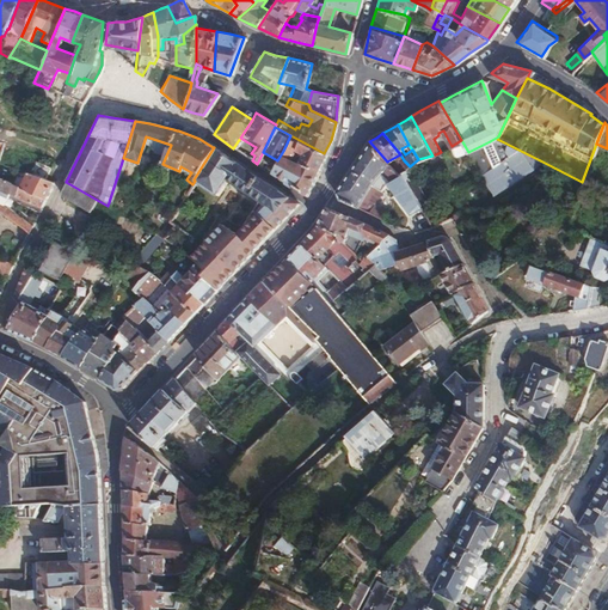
[(324,153),(290,135),(283,151),(290,154),(295,147),(304,151),(299,159),(317,170),(320,163),(324,153)]
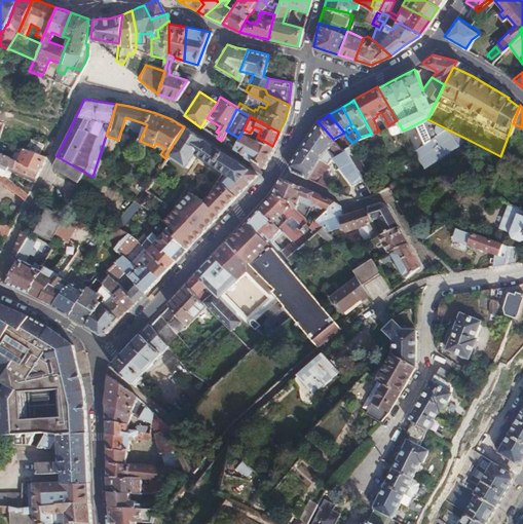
[(427,119),(428,117),(421,121),(427,136),(427,138),(412,147),(422,166),(464,138),(427,119)]
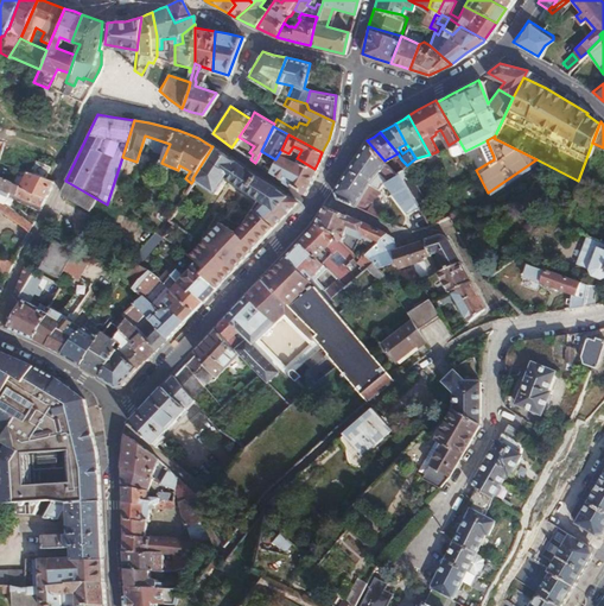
[(332,190),(336,197),(362,209),(382,180),(386,182),(389,176),(390,177),(402,200),(413,195),(400,171),(396,174),(389,165),(385,161),(367,140),(343,174),(332,190)]
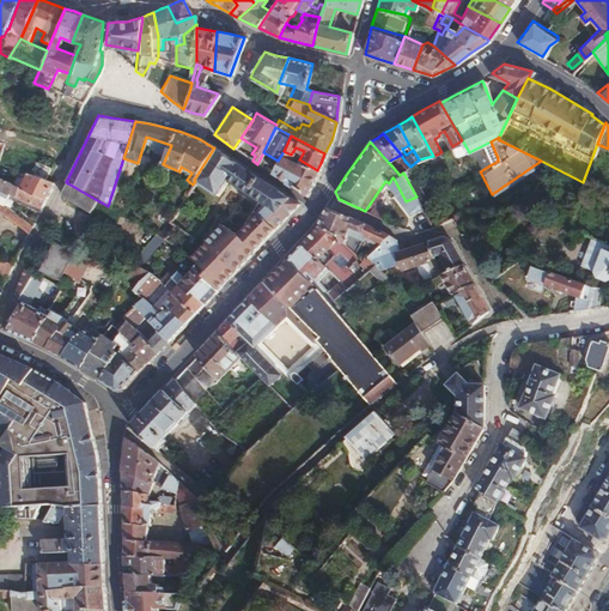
[(297,203),(214,147),(194,180),(195,181),(196,181),(214,194),(226,179),(259,203),(230,231),(213,221),(182,254),(195,266),(201,272),(199,274),(215,290),(297,203)]
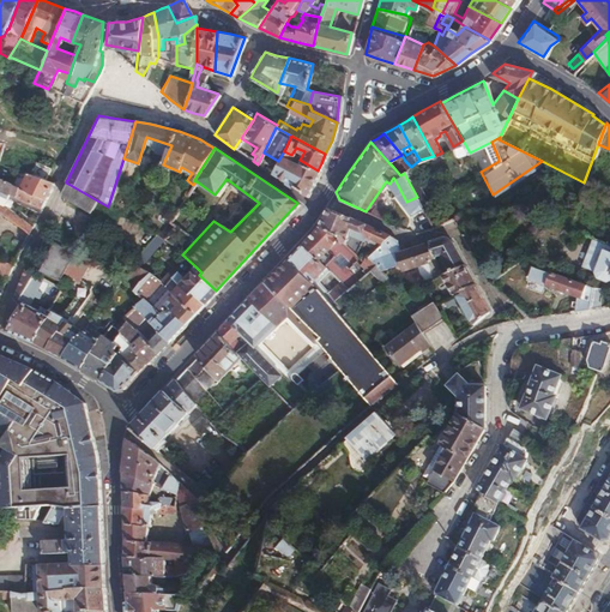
[(312,183),(318,171),(300,160),(297,160),(290,173),(284,168),(291,155),(284,151),(278,161),(272,173),(287,181),(285,184),(305,196),(312,183)]
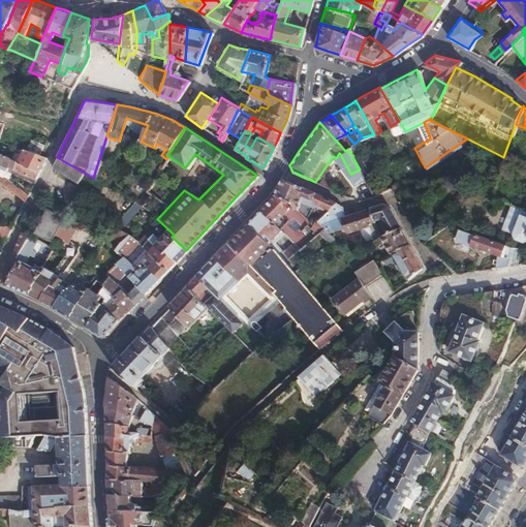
[(28,138),(24,149),(36,154),(41,145),(28,138)]
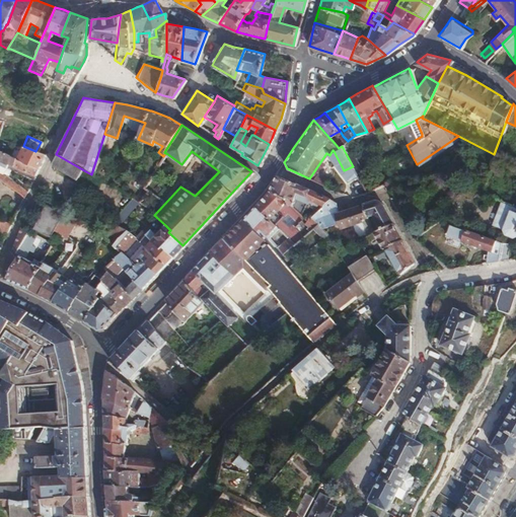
[(343,136),(333,141),(339,148),(342,146),(348,141),(343,136)]
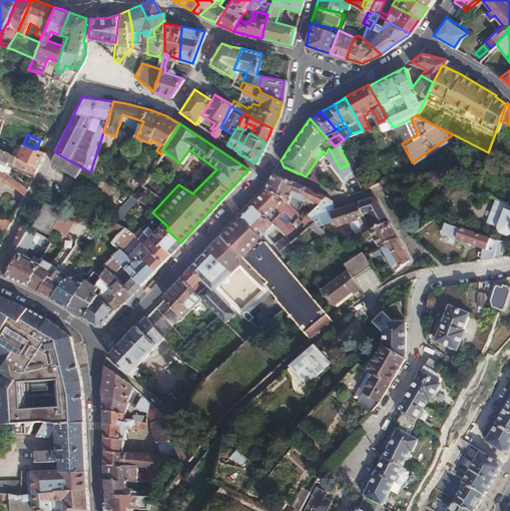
[(12,150),(10,153),(36,166),(40,160),(41,157),(41,155),(42,152),(35,149),(23,144),(22,143),(17,153),(12,150)]
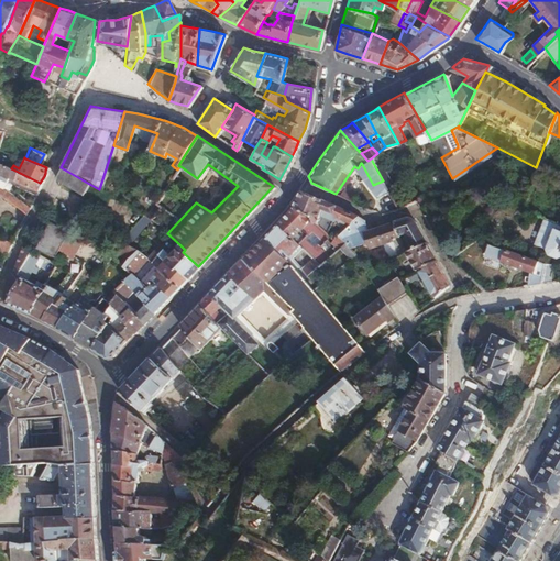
[(0,176),(6,179),(7,176),(36,190),(40,183),(11,168),(0,163),(0,176)]
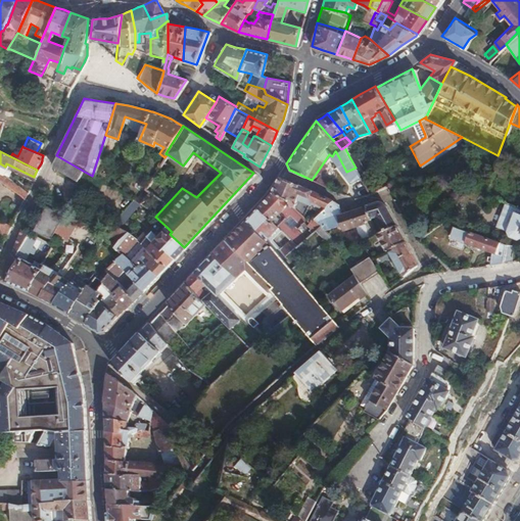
[(83,171),(56,155),(50,166),(78,181),(83,171)]
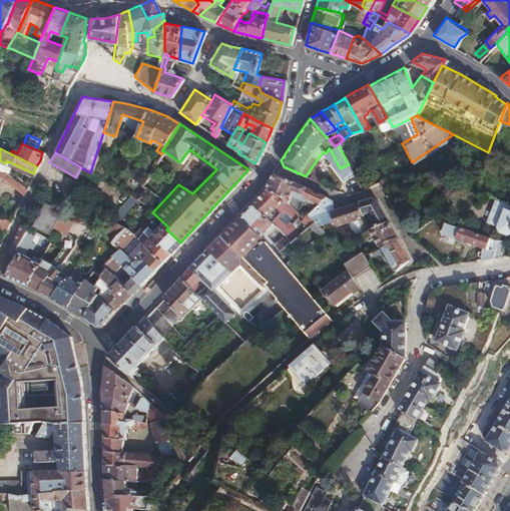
[(383,157),(378,160),(383,169),(388,166),(383,157)]
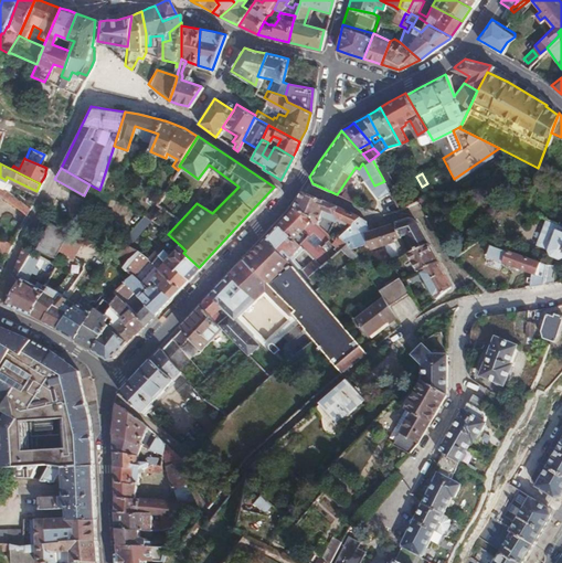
[(0,194),(3,197),(24,214),(28,208),(0,186),(0,194)]
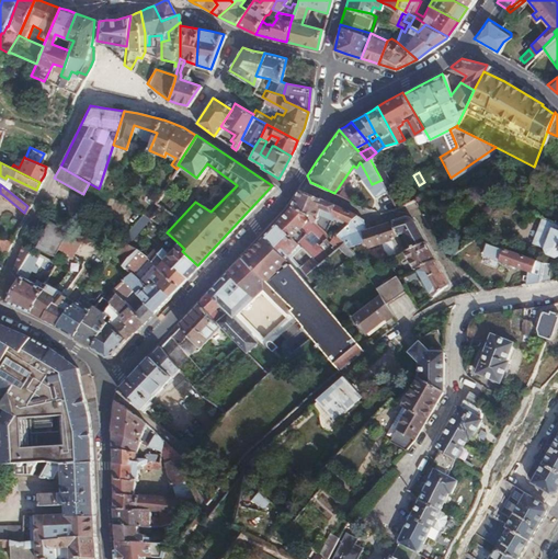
[(525,191),(516,187),(510,204),(519,207),(525,191)]
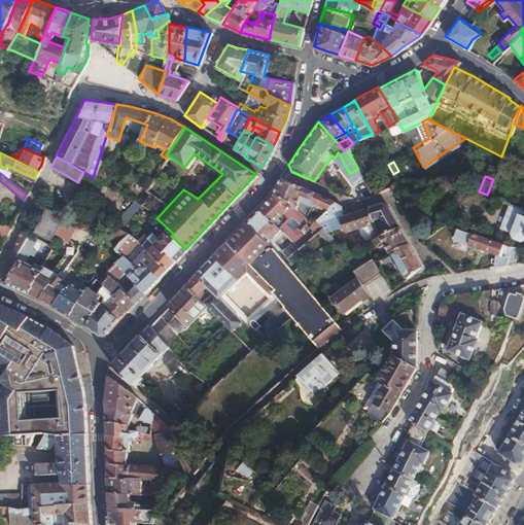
[(276,186),(272,194),(293,210),(302,218),(308,205),(311,207),(312,203),(325,209),(335,201),(311,190),(280,177),(276,186)]
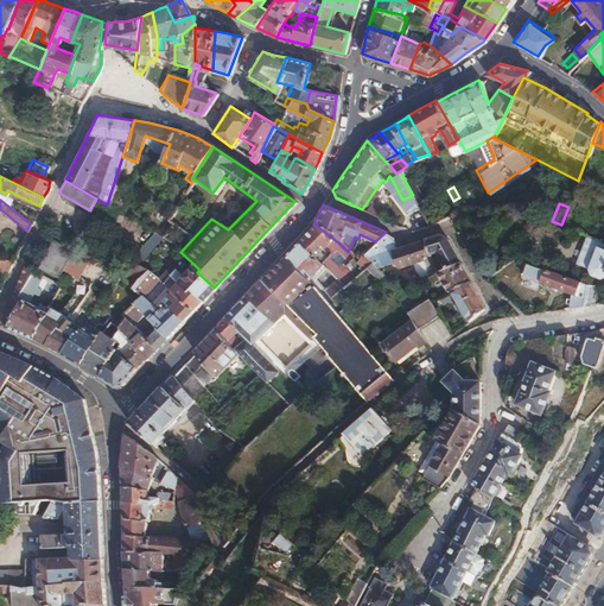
[(456,209),(449,215),(452,221),(459,216),(456,209)]
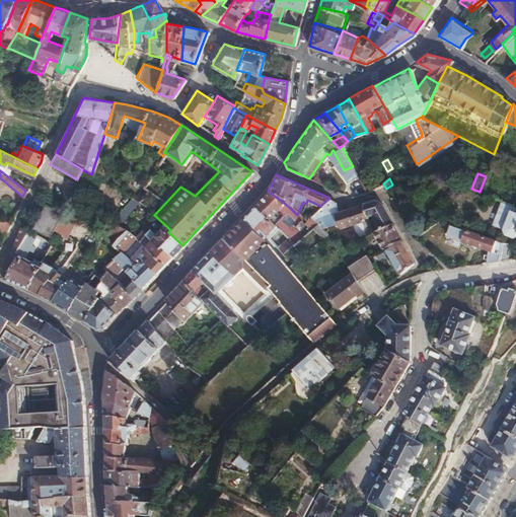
[(40,186),(19,227),(27,231),(46,240),(65,209),(60,206),(63,199),(40,186)]
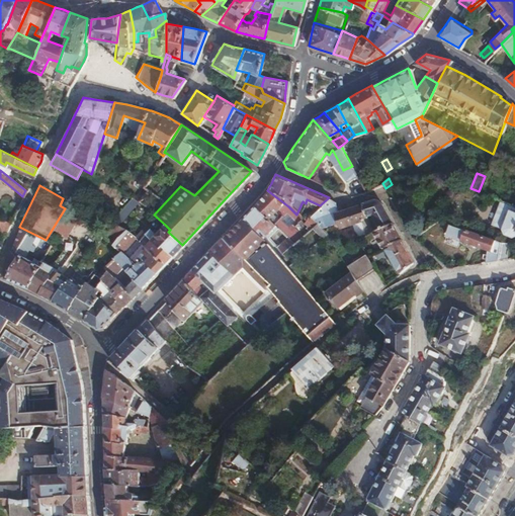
[(259,199),(253,205),(271,224),(288,206),(267,190),(259,199)]
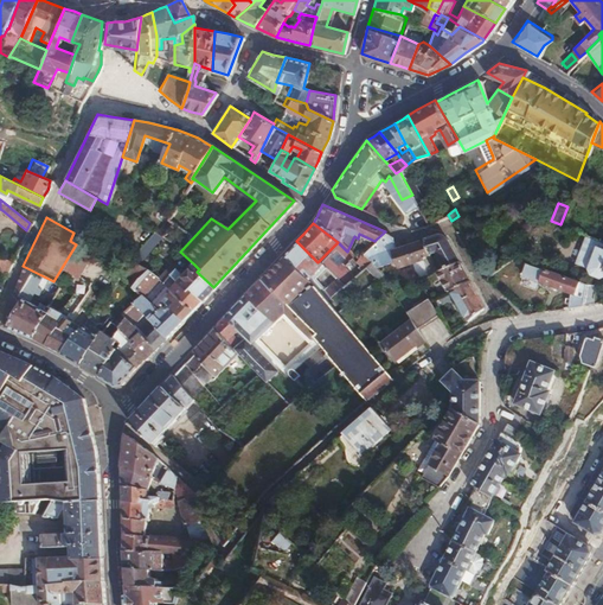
[(374,241),(360,254),(370,265),(383,252),(389,250),(395,267),(428,255),(427,254),(422,239),(412,242),(395,248),(390,235),(385,231),(374,241)]
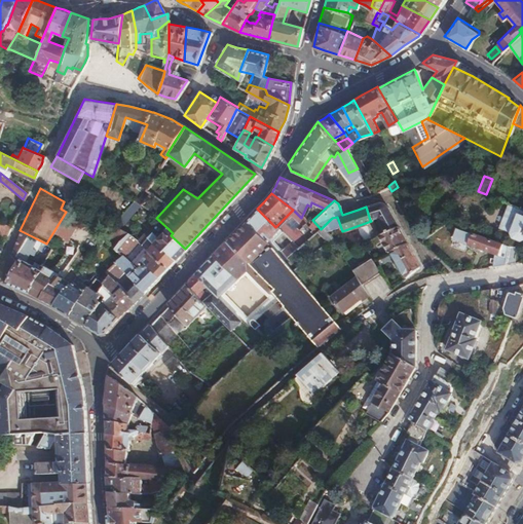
[(366,207),(370,220),(375,218),(382,232),(397,226),(384,203),(380,202),(376,203),(366,207)]
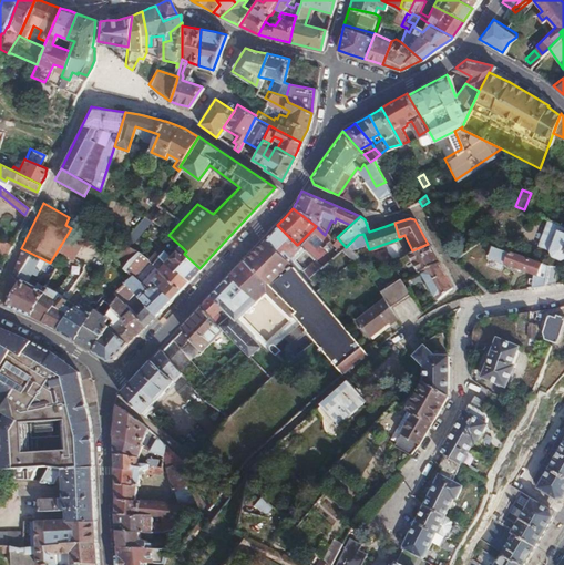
[(563,225),(547,218),(537,243),(551,248),(553,254),(561,256),(563,255),(563,225)]
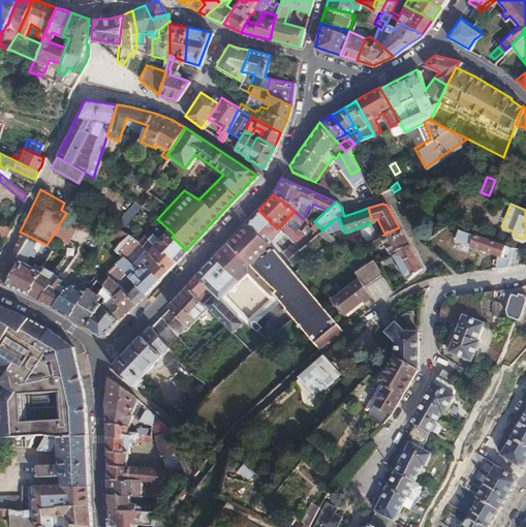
[(253,216),(248,221),(271,248),(275,245),(270,240),(279,230),(277,228),(258,210),(253,216)]
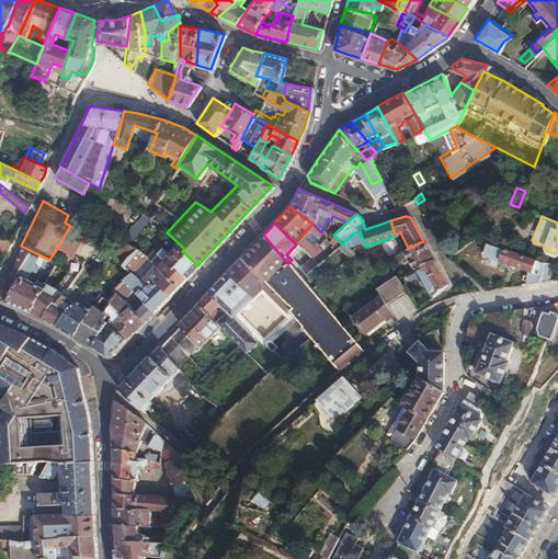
[(251,247),(242,257),(292,308),(288,309),(337,369),(362,350),(287,263),(263,235),(251,247)]
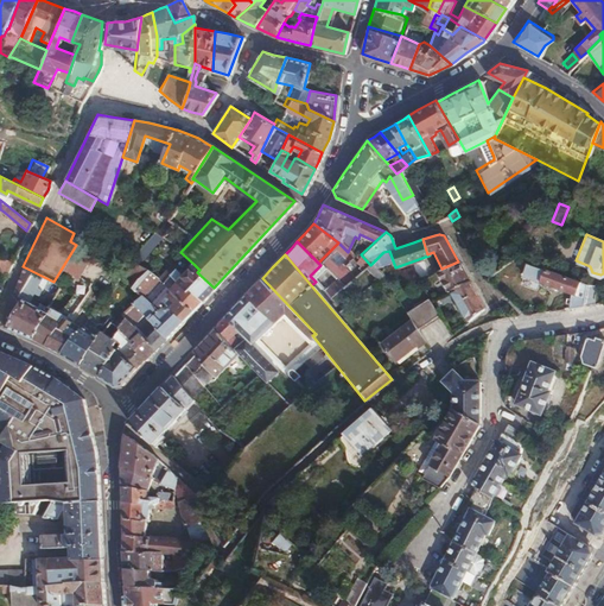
[(361,254),(335,278),(342,285),(370,265),(361,254)]
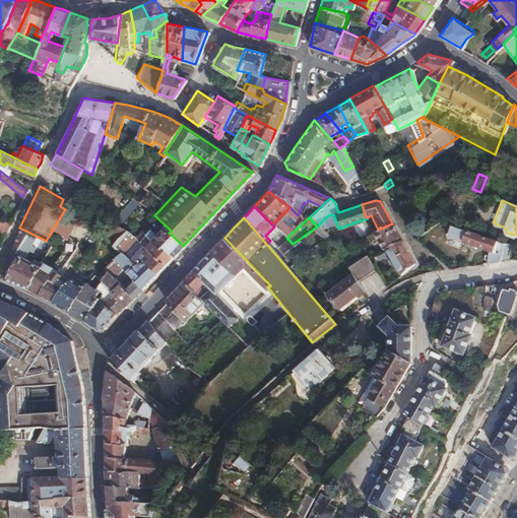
[(0,232),(4,234),(9,223),(0,219),(0,232)]
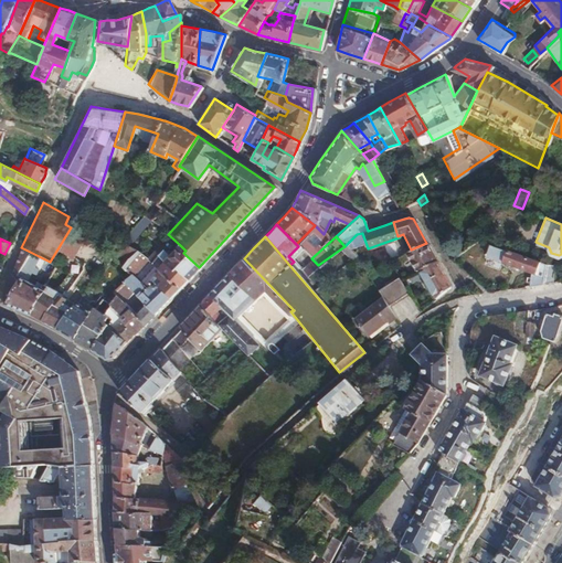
[(137,248),(120,241),(113,253),(127,261),(137,248)]
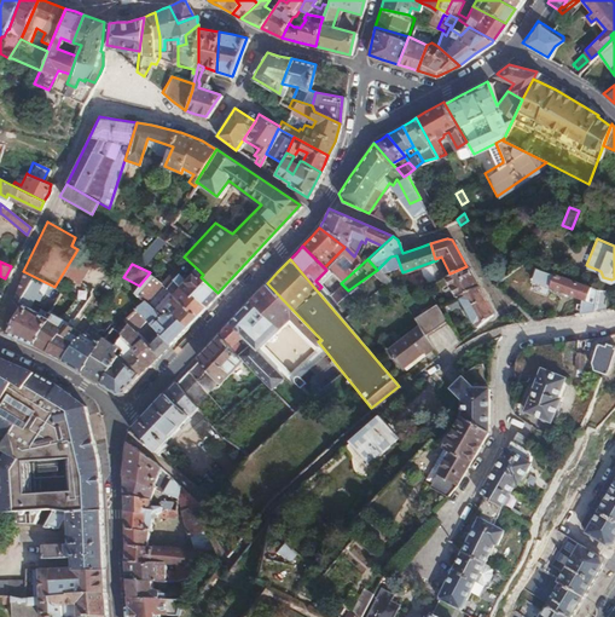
[(468,270),(466,266),(450,274),(445,276),(454,297),(458,294),(476,286),(468,270)]
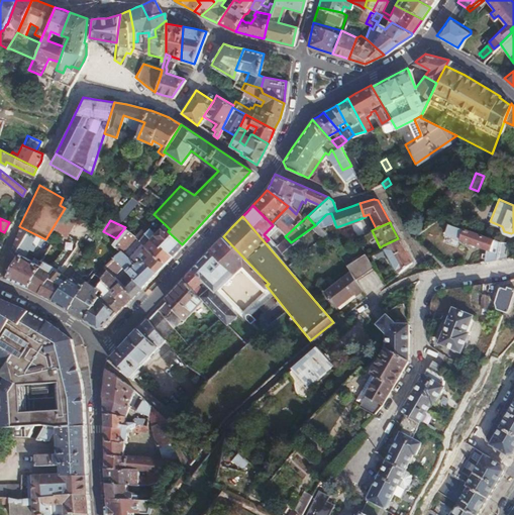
[(170,229),(165,224),(155,234),(147,228),(142,232),(149,238),(158,245),(161,244),(172,254),(177,249),(182,244),(168,231),(170,229)]
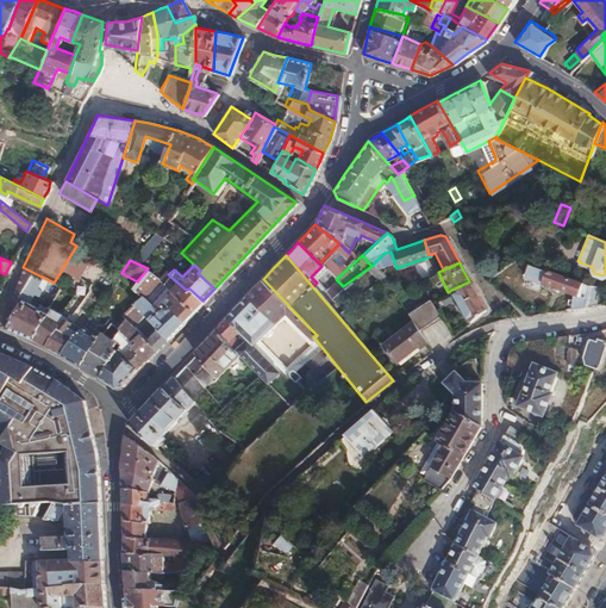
[(529,266),(524,278),(573,292),(570,299),(568,298),(566,305),(569,305),(569,309),(586,306),(592,284),(529,266)]
